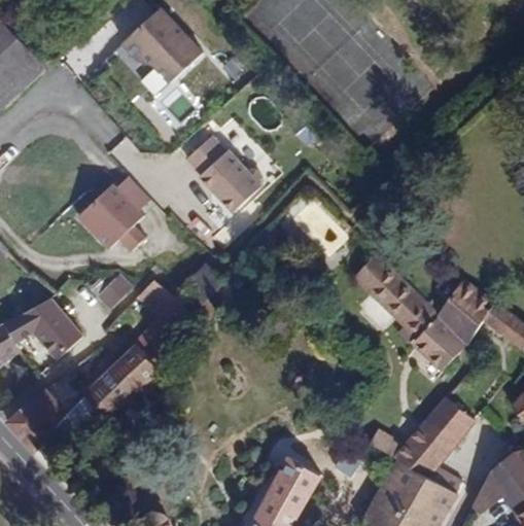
[(159,10),(120,43),(137,62),(152,67),(169,81),(198,54),(159,10)]
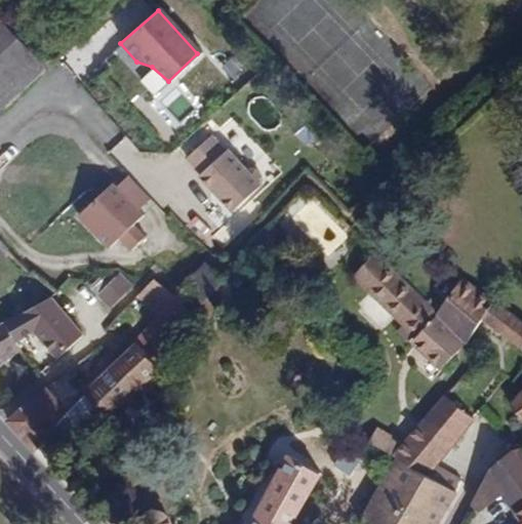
[(0,107),(41,68),(0,24),(0,107)]
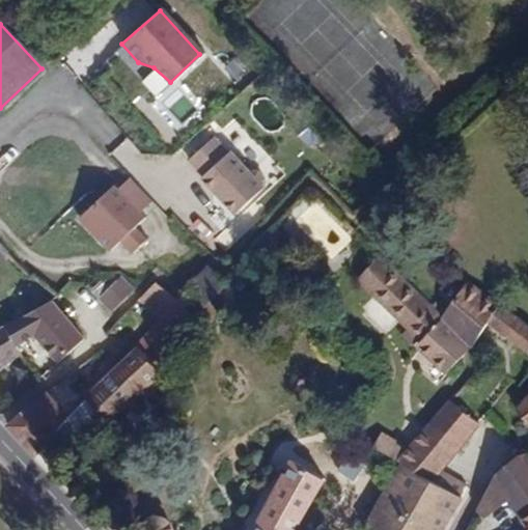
[(211,138),(187,161),(202,177),(200,178),(213,193),(215,190),(225,201),(223,203),(235,216),(262,190),(262,179),(257,172),(247,172),(228,151),(226,154),(211,138)]
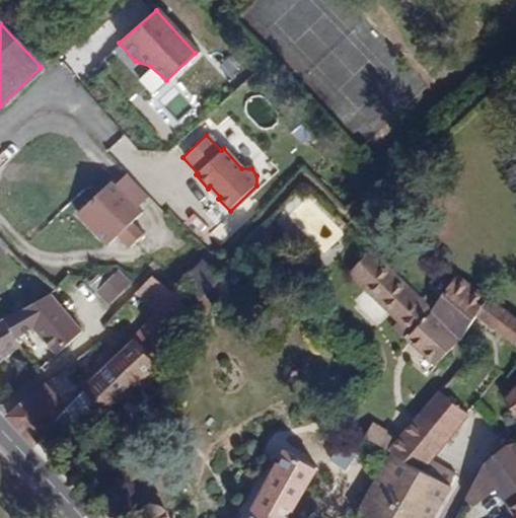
[(125,170),(112,182),(133,205),(145,196),(125,170)]
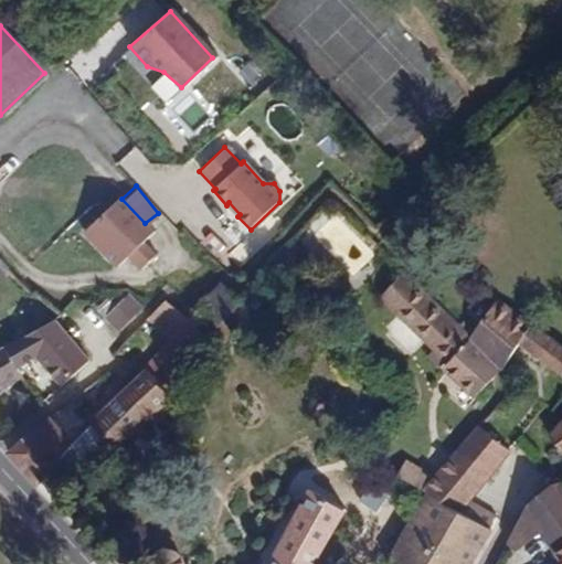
[(122,199),(116,193),(80,230),(114,264),(127,254),(142,240),(152,231),(145,223),(122,199)]
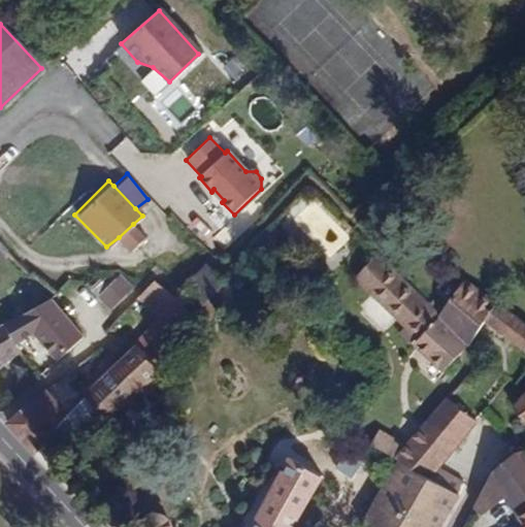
[(133,224),(119,237),(129,249),(143,235),(133,224)]
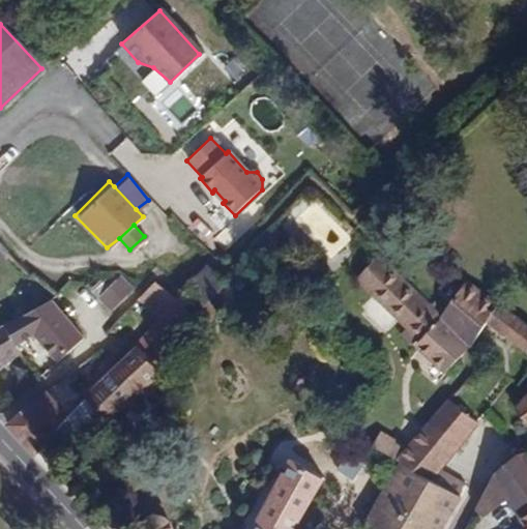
[(353,276),(447,370),(472,346),(440,315),(379,253),(353,276)]
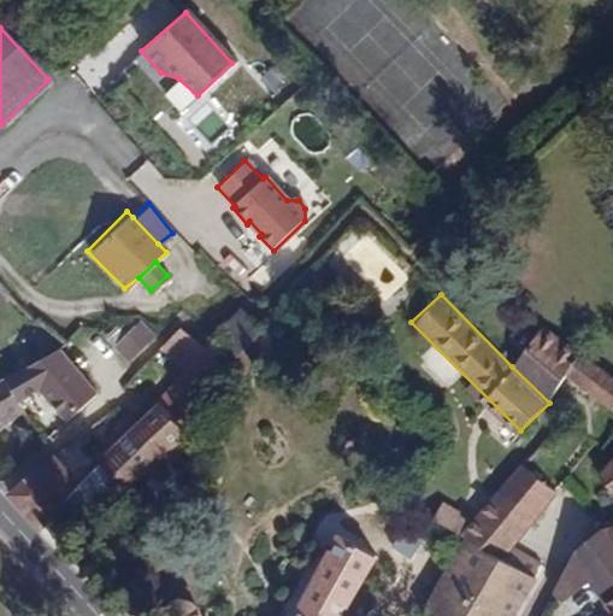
[(216,334),(239,355),(245,348),(263,327),(240,308),(216,334)]
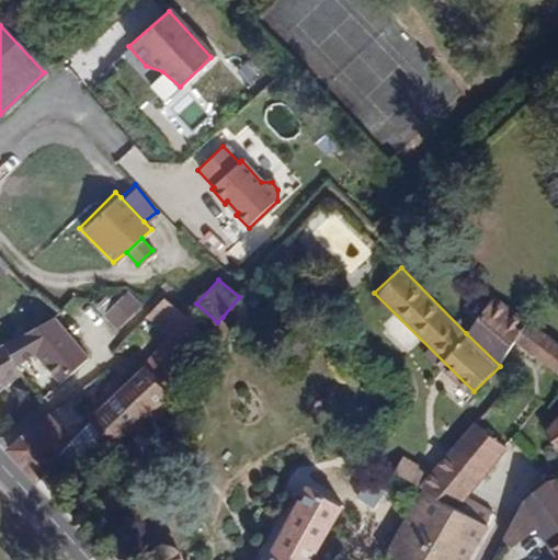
[(103,313),(113,326),(137,303),(124,290),(103,313)]
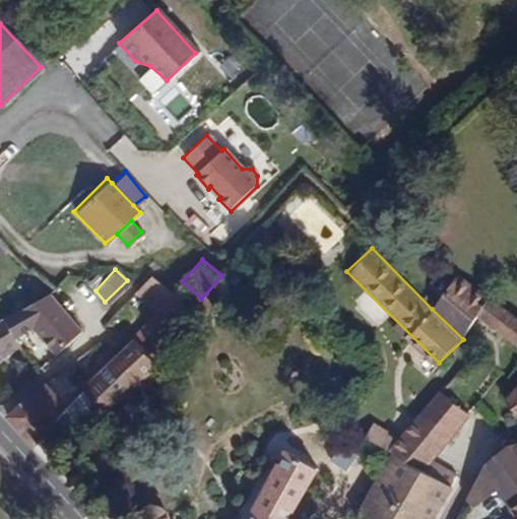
[(455,275),(432,309),(463,339),(477,317),(516,345),(516,316),(496,300),(483,299),(455,275)]
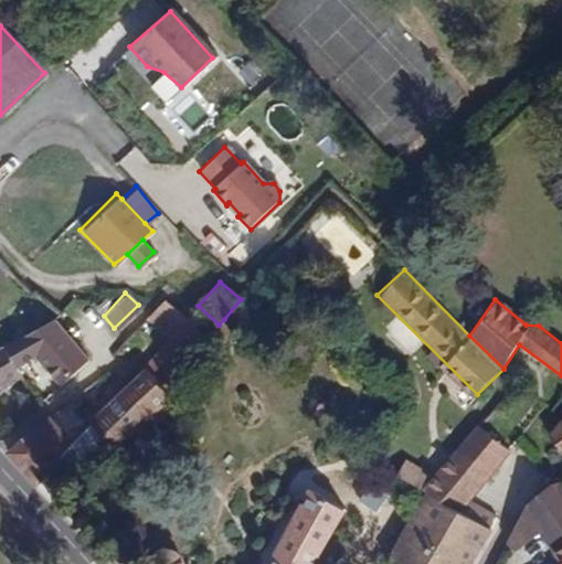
[(163,385),(208,337),(165,300),(148,318),(168,339),(142,364),(146,368),(163,385)]
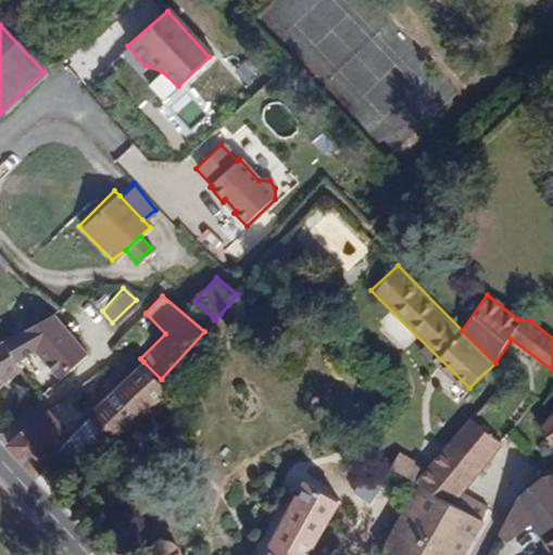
[(4,338),(16,361),(34,350),(59,378),(87,354),(54,314),(4,338)]
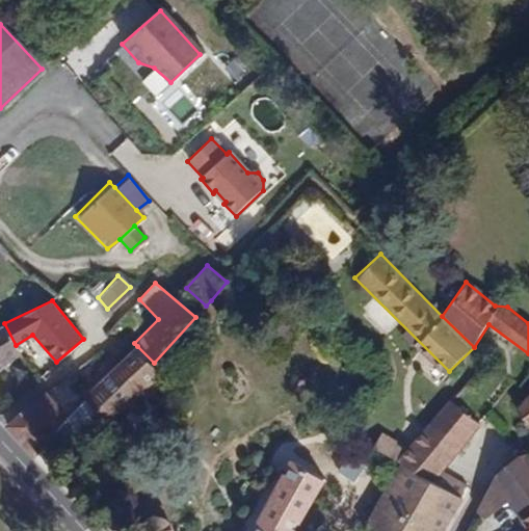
[(85,396),(108,419),(150,381),(157,376),(218,309),(211,300),(206,306),(195,317),(154,363),(137,346),(91,388),(85,396)]
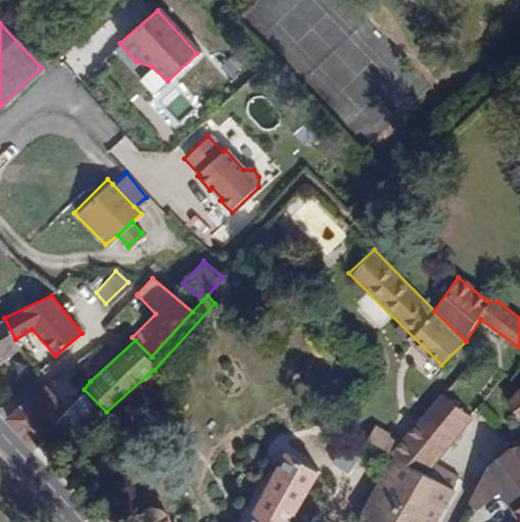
[(0,360),(17,345),(15,339),(4,318),(0,320),(0,360)]
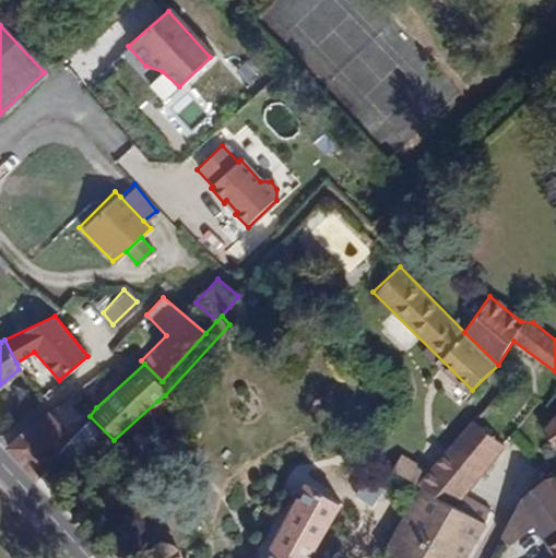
[(555,412),(542,429),(555,443),(555,398),(551,404),(555,410),(555,412)]
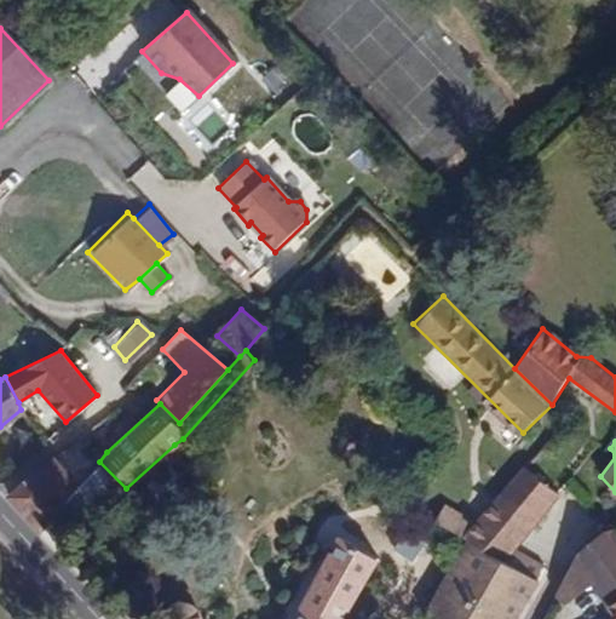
[(6,494),(38,531),(80,486),(52,458),(6,494)]
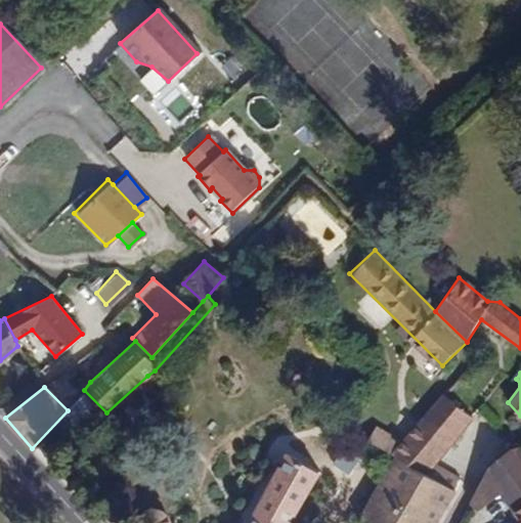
[(425,418),(454,440),(472,416),(444,394),(425,418)]
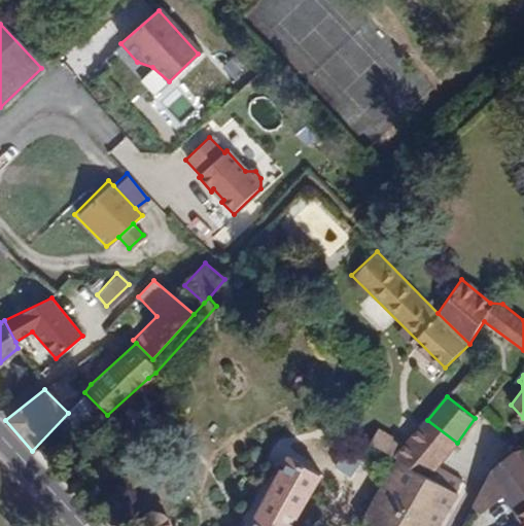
[(397,460),(431,479),(457,443),(427,420),(397,460)]
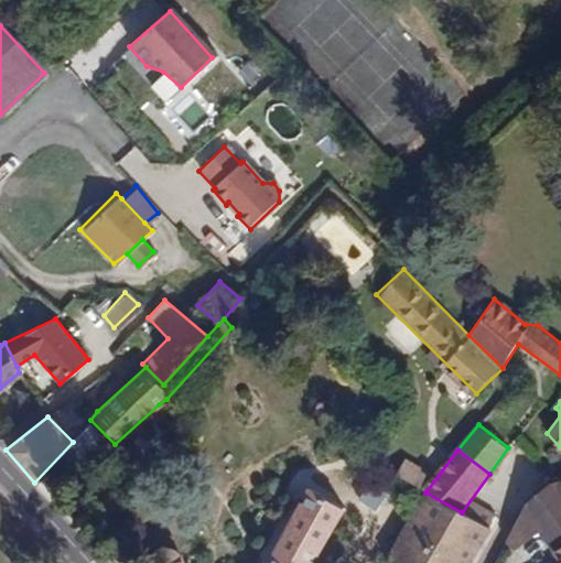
[(411,482),(420,465),(400,456),(392,473),(411,482)]
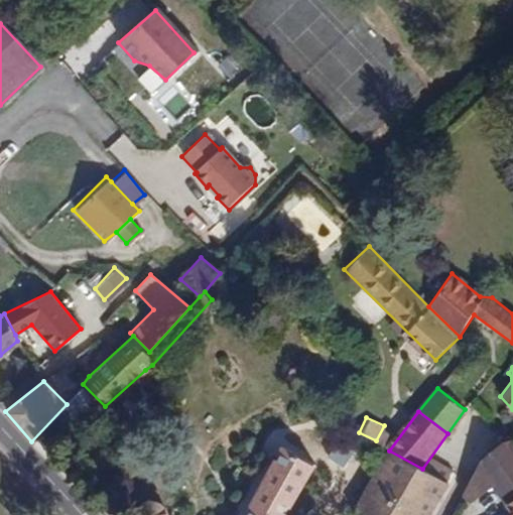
[(481,459),(477,466),(492,481),(496,477),(511,489),(512,487),(512,449),(503,438),(481,459)]
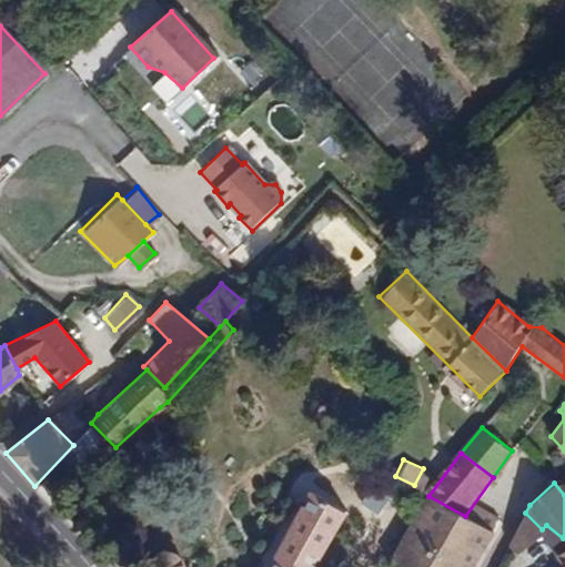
[(147,566),(312,566),(344,509),(311,489),(269,566),(187,566),(184,560),(180,556),(171,552),(162,550),(155,555),(150,559),(147,566)]
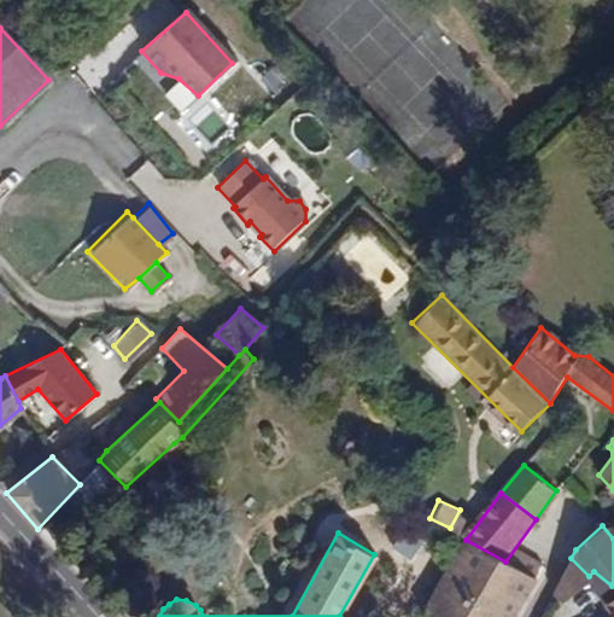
[(422,612),(426,616),(516,616),(539,580),(506,562),(466,540),(422,612)]
